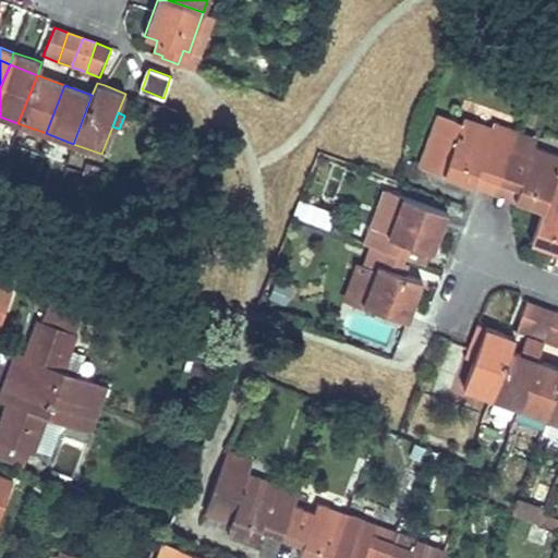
[(437,117),(419,166),(472,185),(476,172),(497,180),(514,140),(517,132),(493,124),(490,130),(463,120),(461,125),(437,117)]
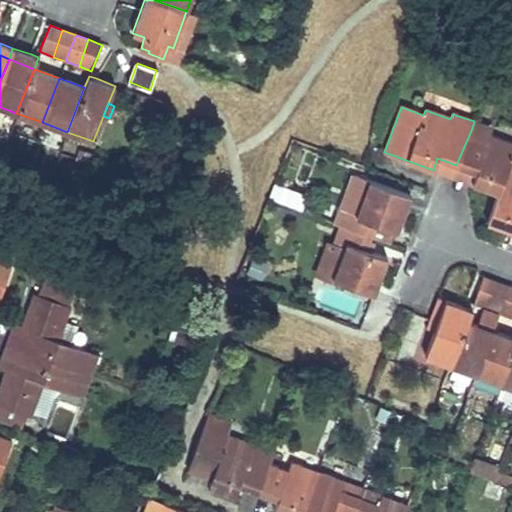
[(487,134),(490,127),(474,121),(472,128),(487,134)]
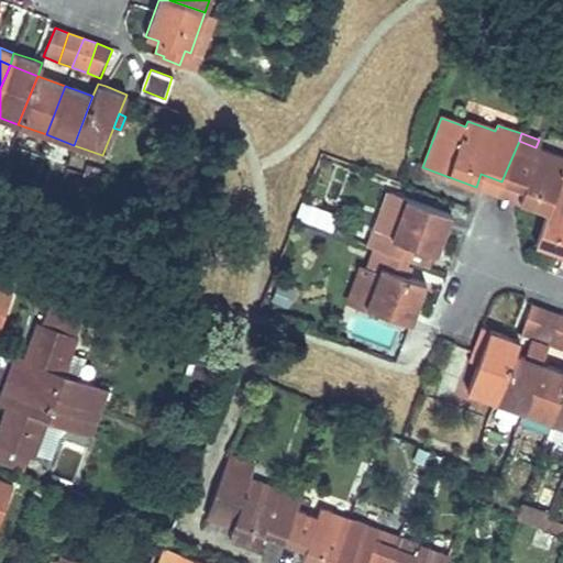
[(562,156),(536,147),(519,141),(501,181),(523,189),(519,201),(547,211),(548,212),(556,190),(562,174),(562,172),(562,156)]
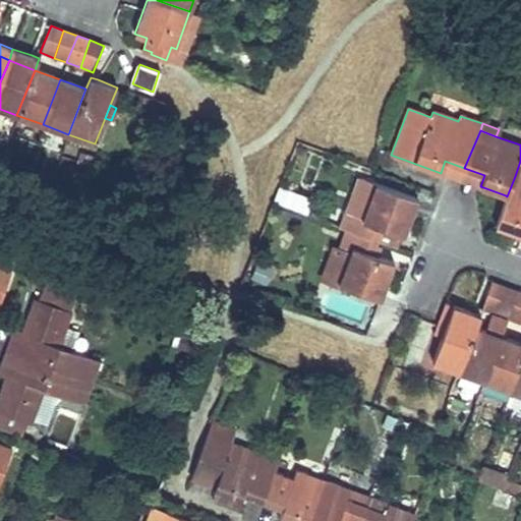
[(99,159),(80,153),(76,166),(95,171),(99,159)]
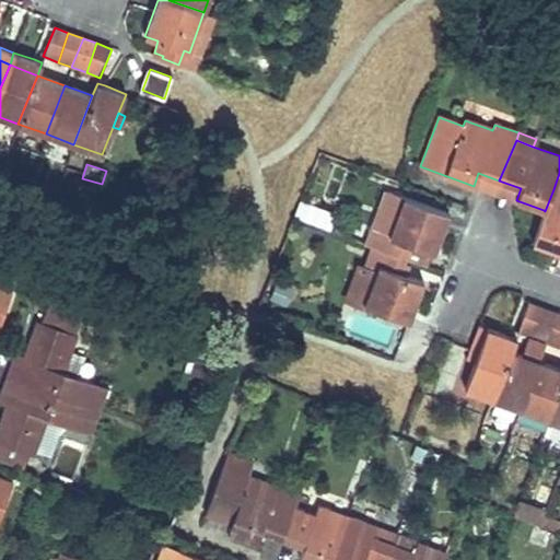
[(559,191),(553,189),(545,211),(544,210),(533,243),(559,253),(559,191)]
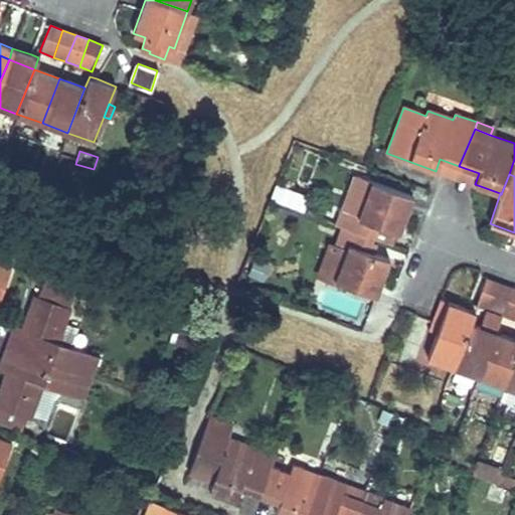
[(371,183),(359,179),(343,226),(359,232),(364,220),(360,218),(371,183)]
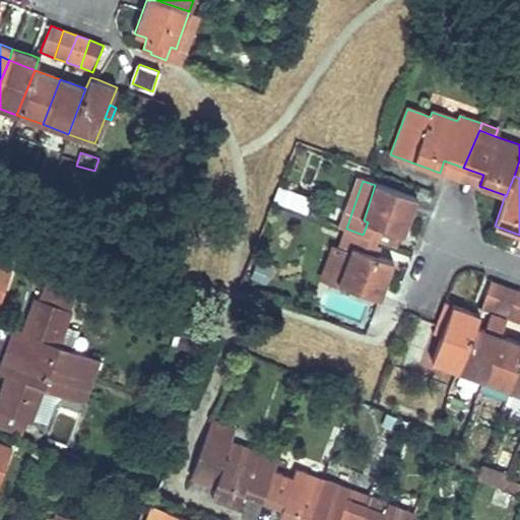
[(375,183),(375,185),(364,220),(368,222),(363,235),(377,241),(379,234),(381,228),(400,235),(403,236),(416,198),(375,183)]
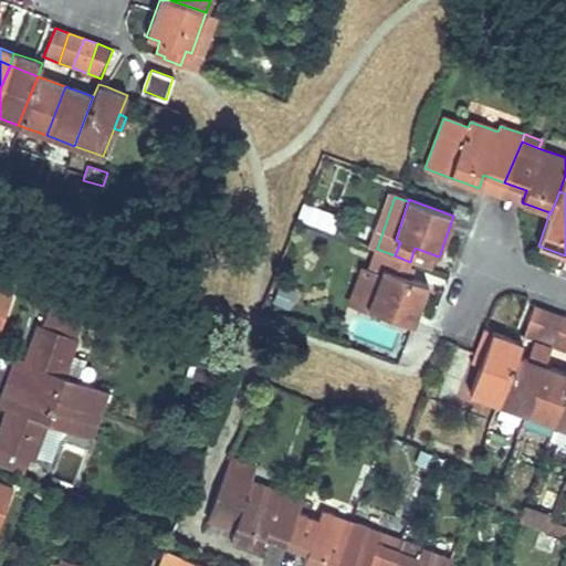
[(306,203),(301,220),(333,231),(338,215),(306,203)]
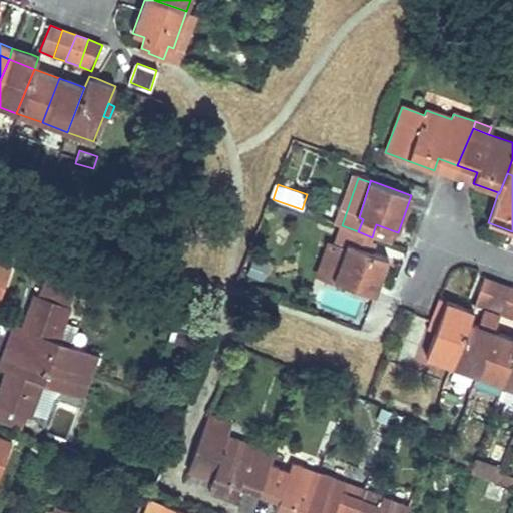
[(395,231),(376,224),(374,230),(393,237),(395,231)]
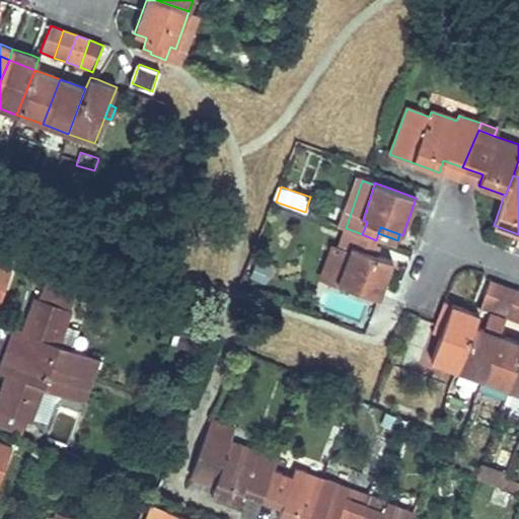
[(376,240),(362,234),(360,239),(344,232),(338,250),(348,254),(338,283),(379,298),(392,262),(371,253),(376,240)]
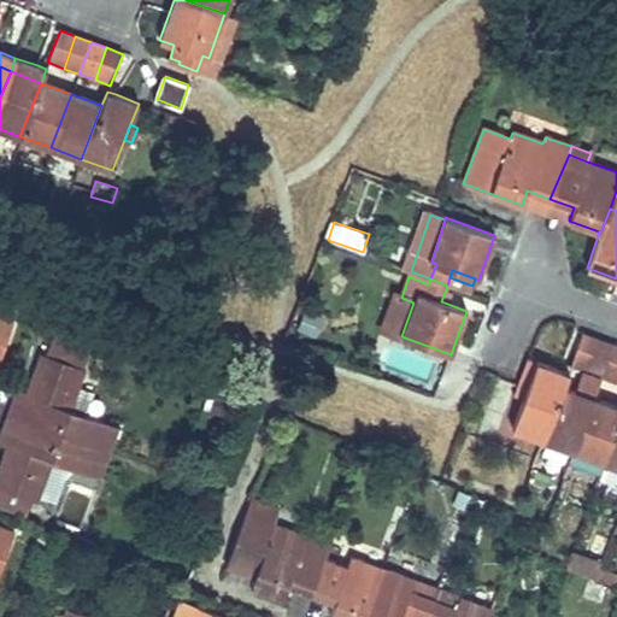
[(0,357),(13,321),(0,316),(0,357)]
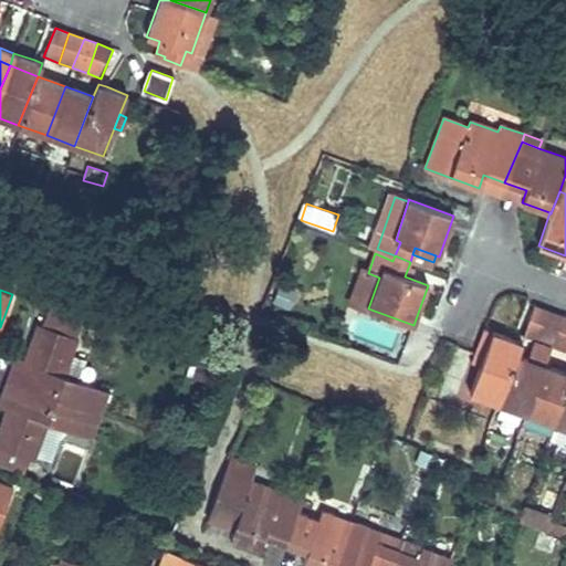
[(533,306),(522,337),(536,342),(547,312),(533,306)]
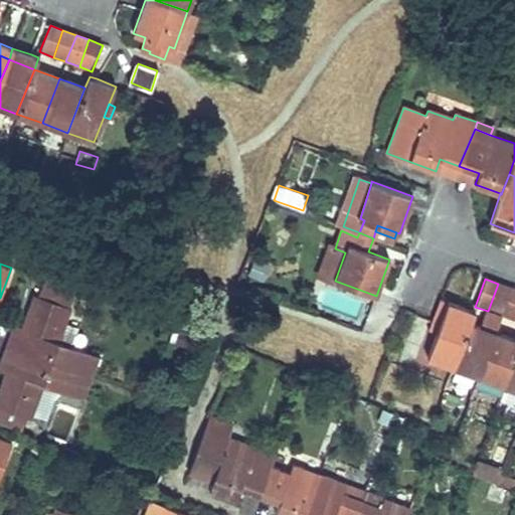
[(498,284),(488,311),(501,315),(511,288),(498,284)]
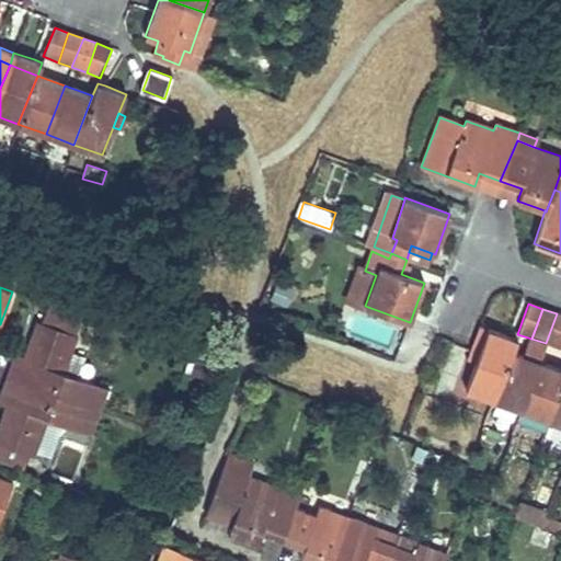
[(560,315),(557,313),(546,343),(560,350),(560,346),(560,315)]
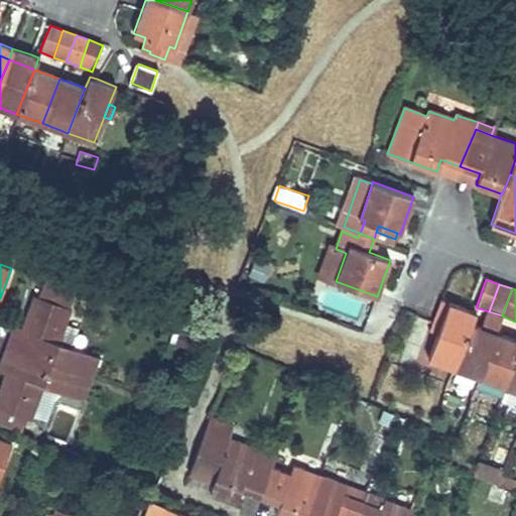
[(11,334),(6,349),(91,377),(99,357),(70,346),(58,342),(66,324),(72,308),(33,295),(21,328),(18,337),(11,334)]
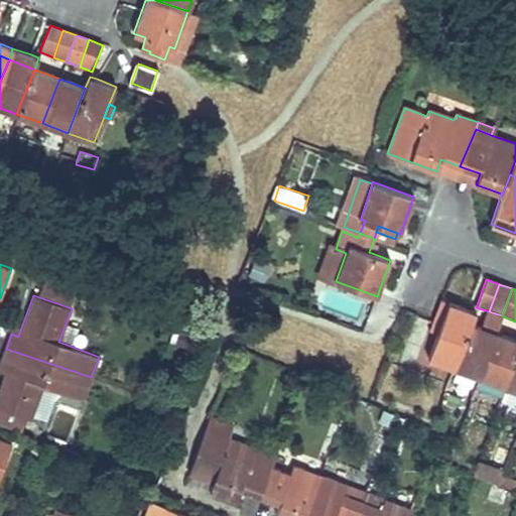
[(442,300),(439,306),(447,309),(449,303),(442,300)]
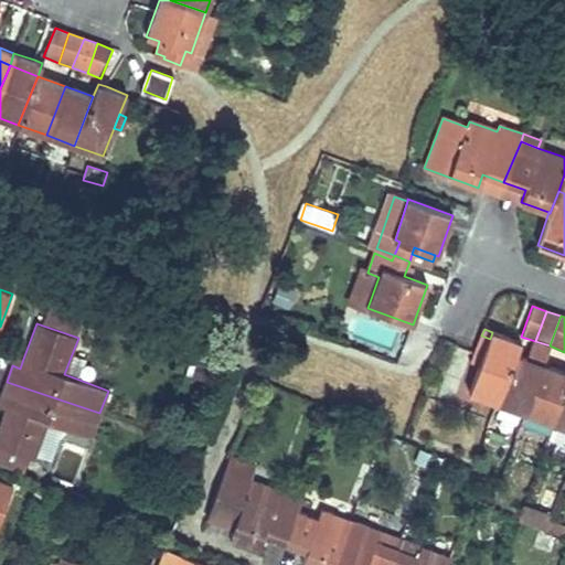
[(469,394),(497,404),(516,355),(521,342),(492,332),(490,339),(481,336),(475,355),(482,358),(479,366),(469,394)]
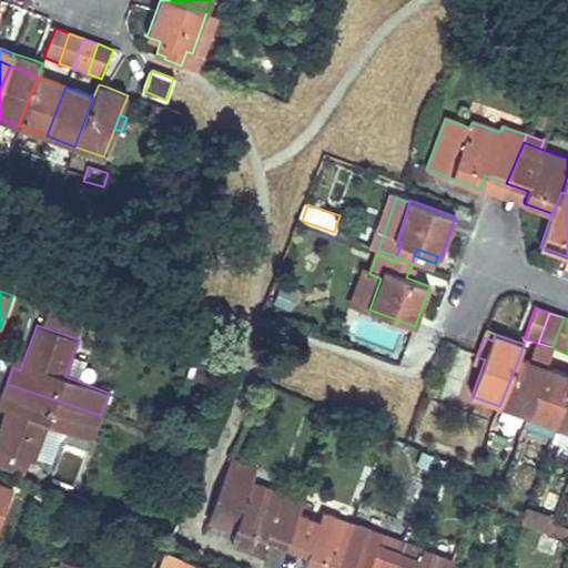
[(64,376),(77,381),(84,361),(72,356),(64,376)]
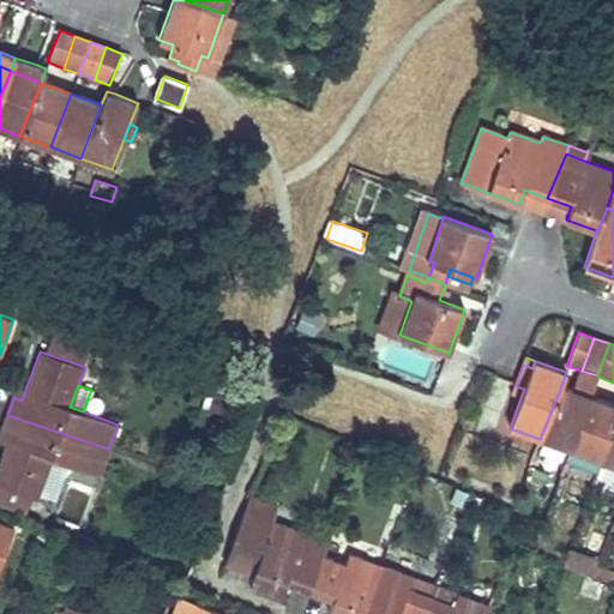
[(22,401),(25,390),(17,386),(13,397),(22,401)]
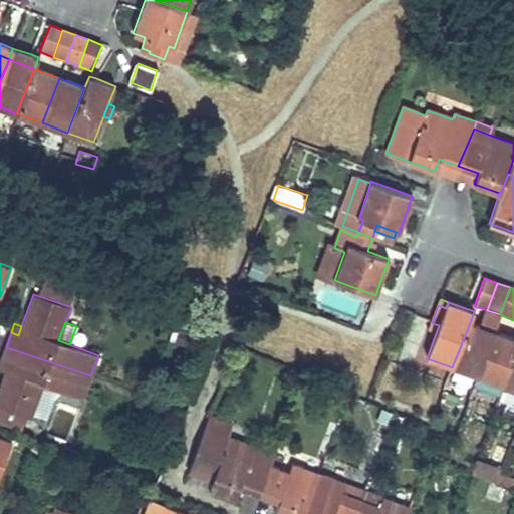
[(432,323),(429,330),(436,333),(439,325),(432,323)]
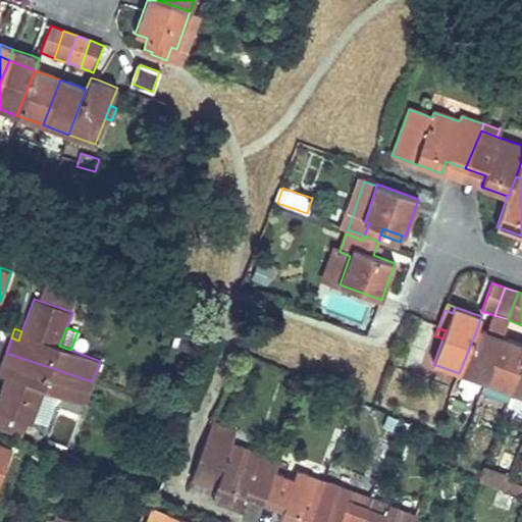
[(459,373),(485,383),(502,337),(477,328),(459,373)]
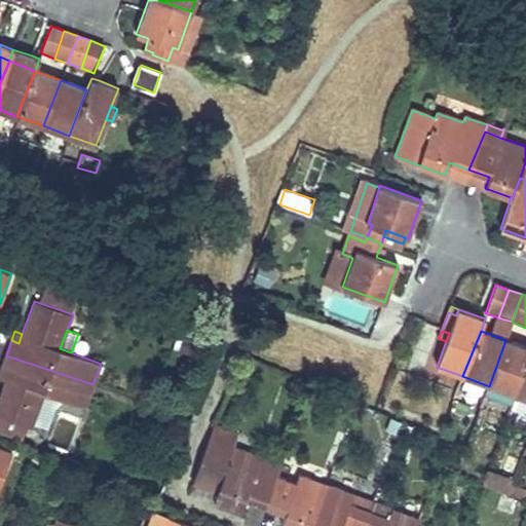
[(489,386),(515,396),(525,363),(525,346),(505,340),(489,386)]
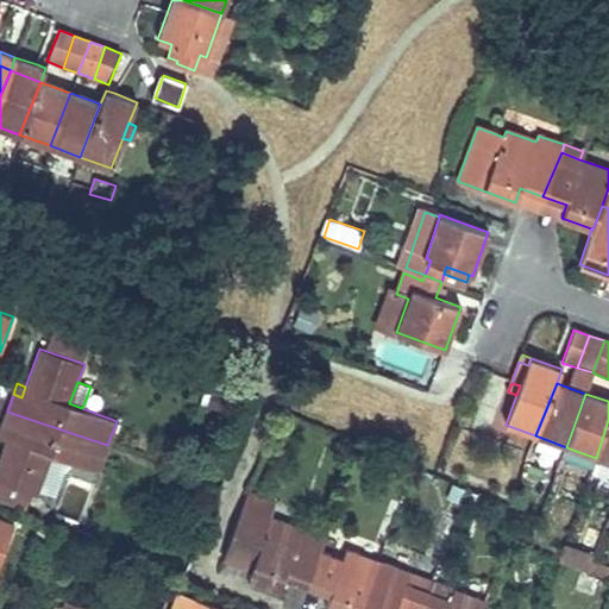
[(107,445),(7,412),(1,428),(10,431),(6,441),(0,457),(0,482),(36,495),(51,454),(98,471),(107,445)]
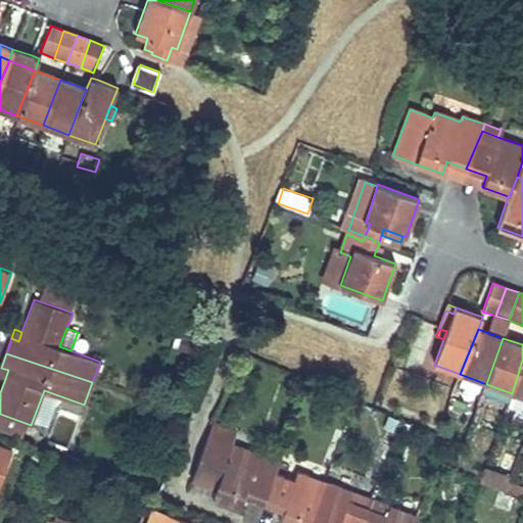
[(522,361),(512,393),(522,396),(522,361)]
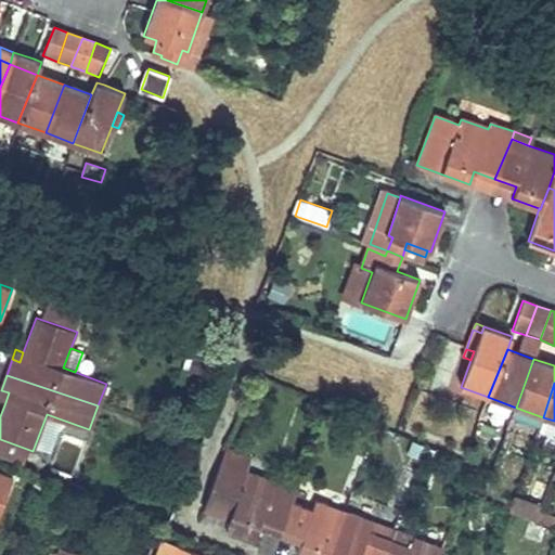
[(1,390),(0,394),(0,399),(5,402),(9,392),(1,390)]
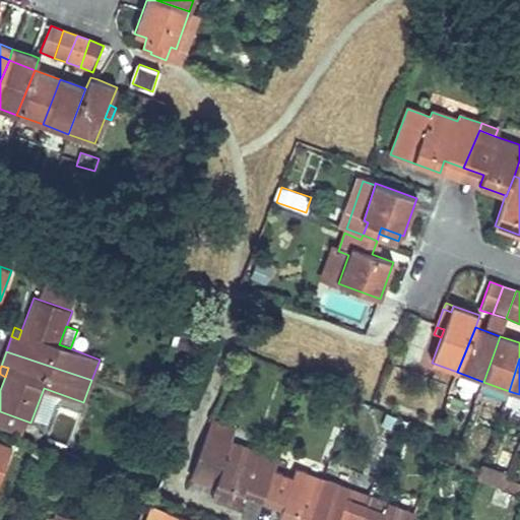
[(206,434),(231,443),(236,430),(211,421),(206,434)]
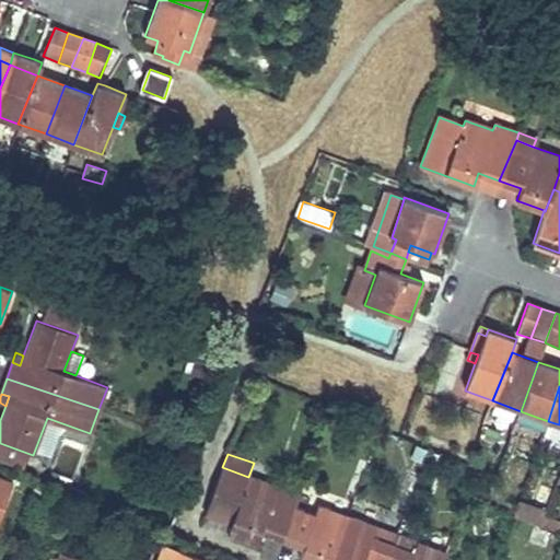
[(260,531),(282,538),(294,509),(301,490),(278,480),(276,487),(248,477),(222,467),(205,514),(231,524),(228,532),(256,543),(260,531)]
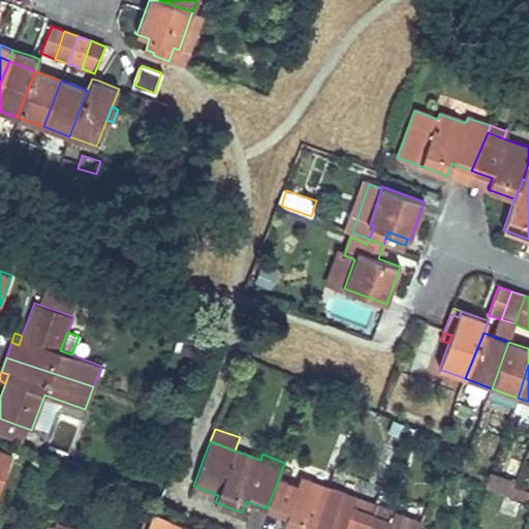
[(282,527),(286,528),(311,528),(327,489),(300,478),(297,488),(278,480),(267,508),(285,516),(282,527)]
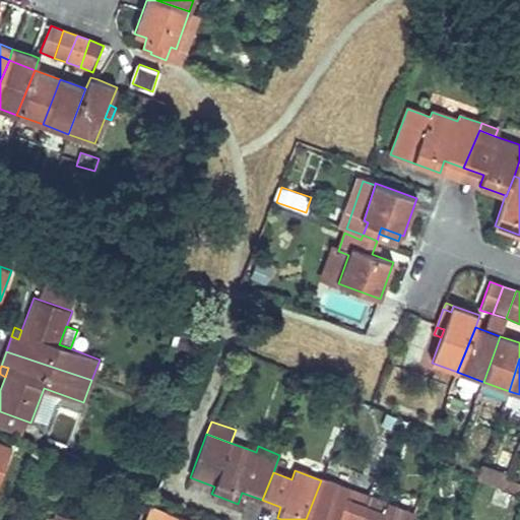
[(519,485),(505,479),(502,488),(519,494),(519,485)]
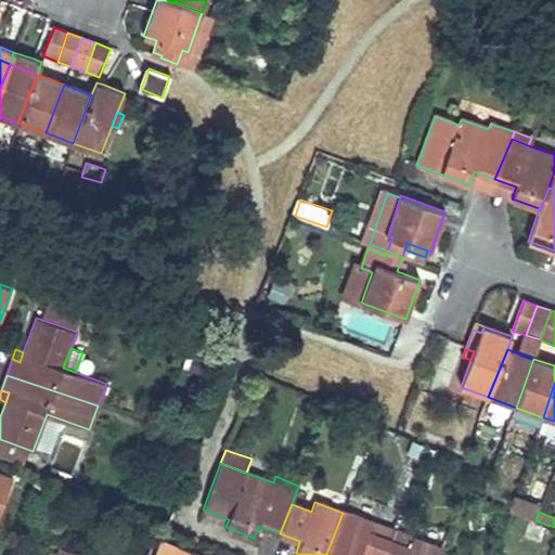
[(382,554),(388,540),(369,532),(372,523),(343,513),(326,554),(382,554)]
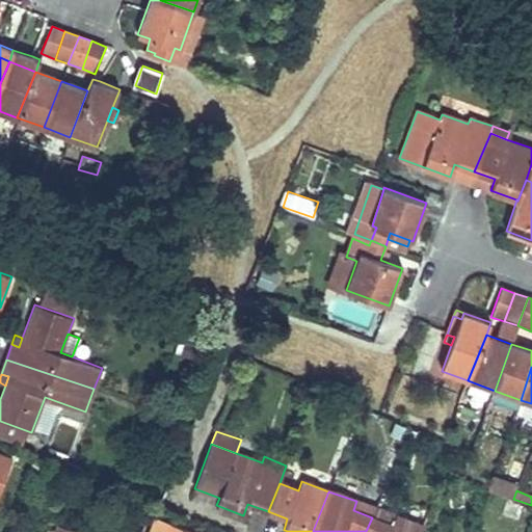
[(353,510),(372,517),(375,507),(356,501),(353,510)]
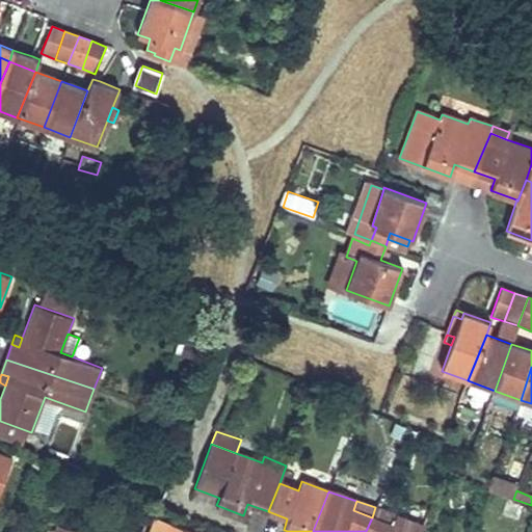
[(421,531),(424,525),(395,514),(392,524),(372,517),(366,531),(421,531)]
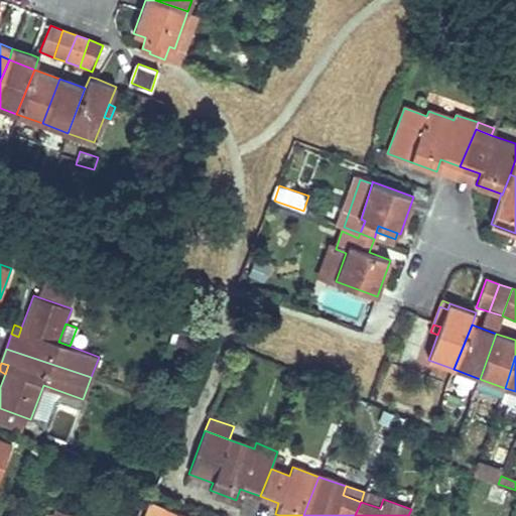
[(185,515),(150,503),(145,515),(185,515)]
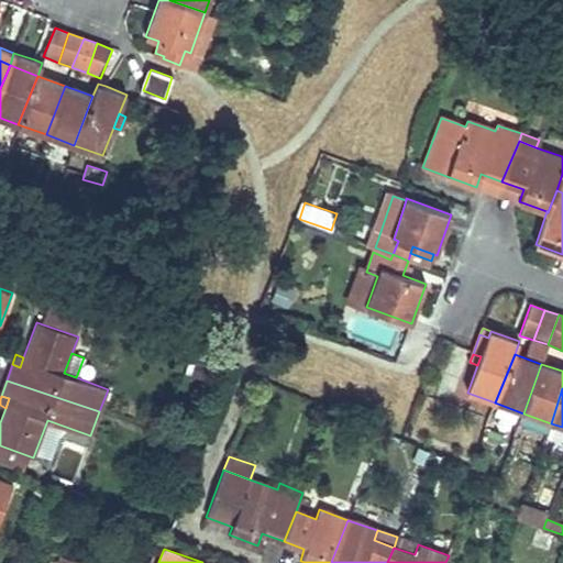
All buildings are outlined.
